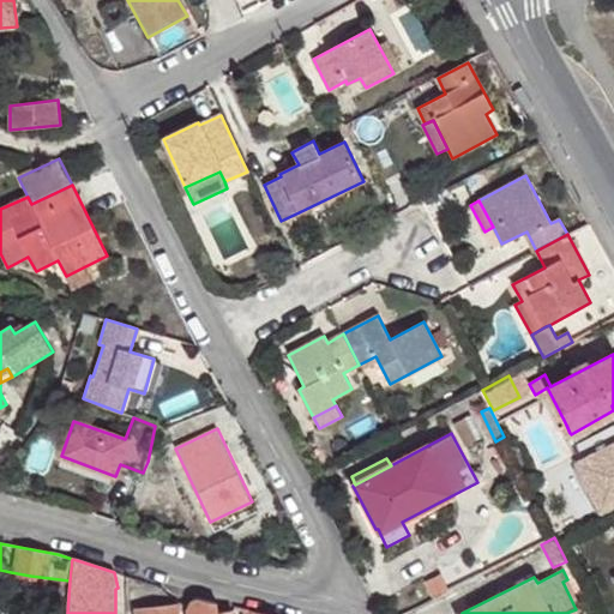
[(56,613),(59,613),(67,613),(70,581),(30,576),(11,572),(7,600),(34,603),(34,611),(56,613)]
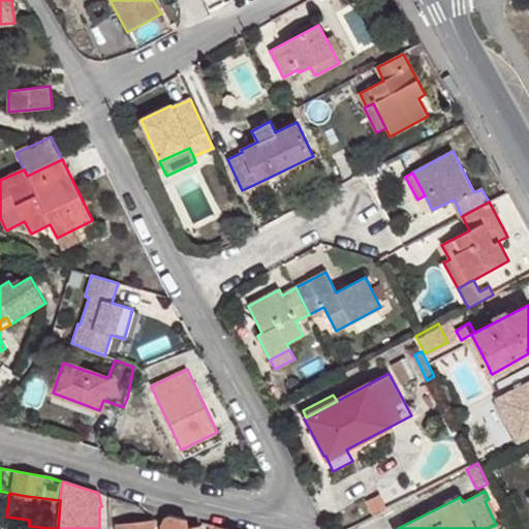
[(165,519),(163,523),(163,528),(199,528),(199,526),(188,528),(187,520),(173,516),(168,517),(165,519)]
